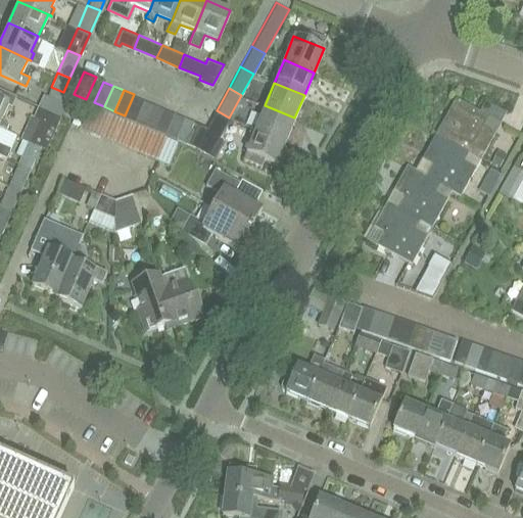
[(43,92),(38,103),(60,113),(65,102),(60,100),(47,94),(43,92)]
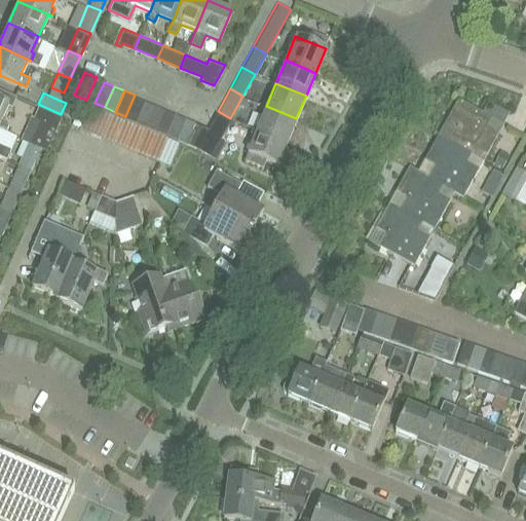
[(459,92),(437,135),(482,159),(504,116),(482,105),(459,92)]
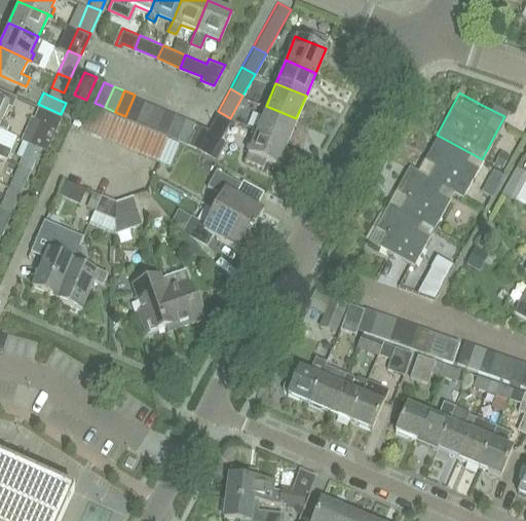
[(145,100),(135,95),(125,116),(136,120),(145,100)]
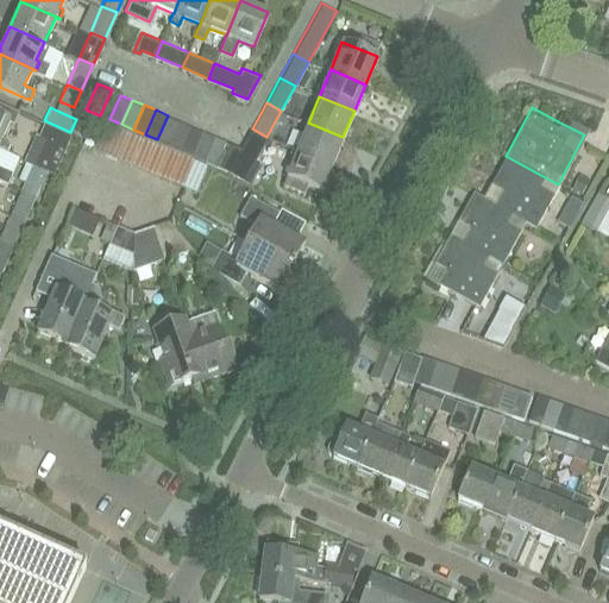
[(565,110),(558,121),(584,134),(591,124),(565,110)]
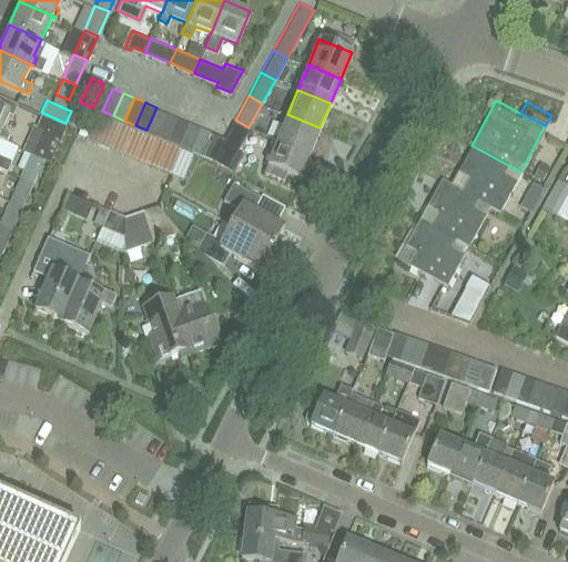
[(168,112),(156,108),(146,130),(159,134),(168,112)]
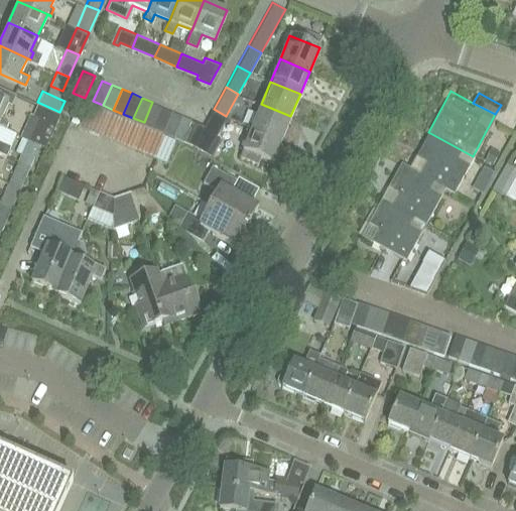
[(59,112),(37,102),(32,113),(37,115),(27,137),(39,142),(45,145),(59,112)]
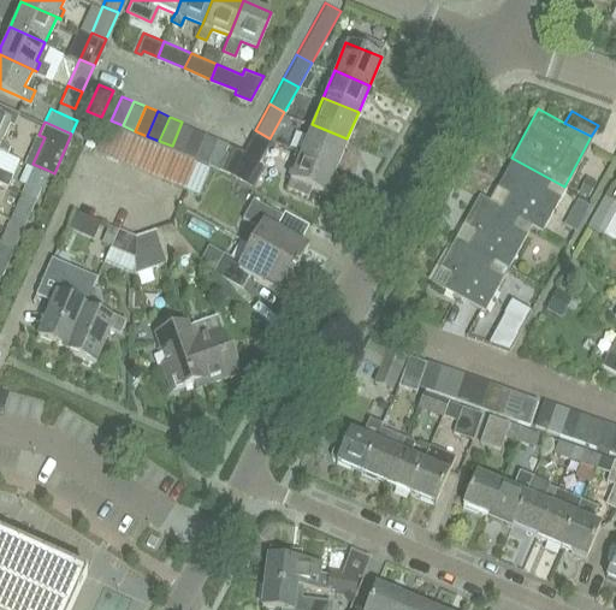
[(106,153),(117,126),(104,122),(93,148),(106,153)]
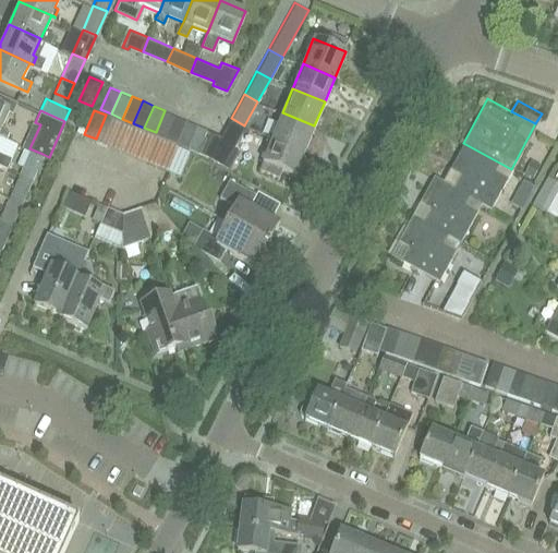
[(176,115),(165,110),(156,132),(167,137),(176,115)]
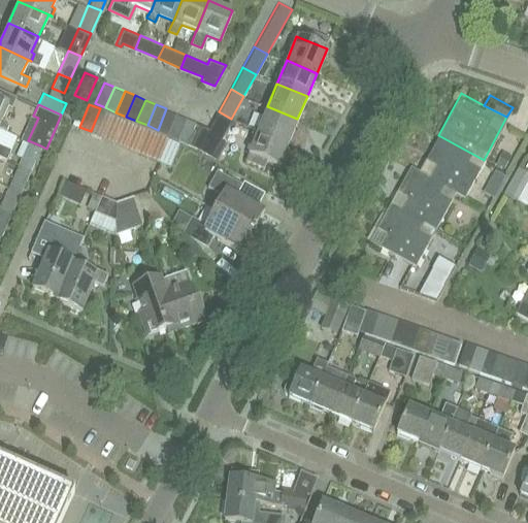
[(297,119),(267,106),(258,129),(288,141),(297,119)]
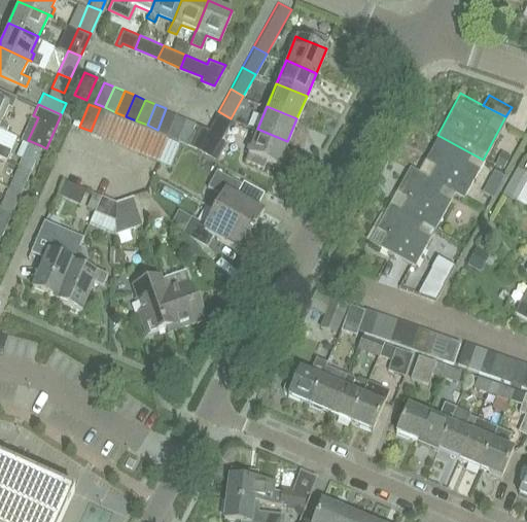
[(100,108),(91,131),(102,136),(111,113),(100,108)]
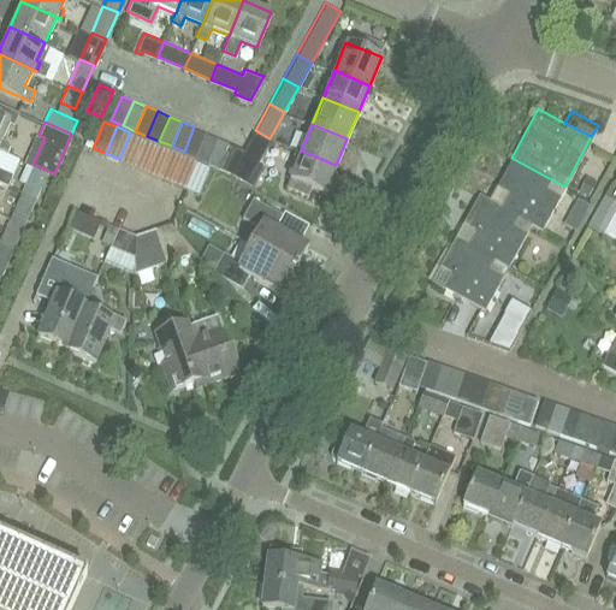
[(206,131),(194,126),(184,152),(195,157),(206,131)]
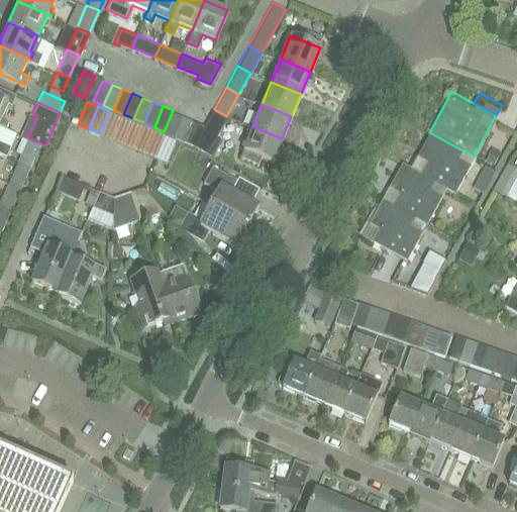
[(200,127),(192,142),(191,143),(199,148),(202,143),(215,151),(222,139),(215,135),(226,116),(214,109),(203,128),(200,127)]
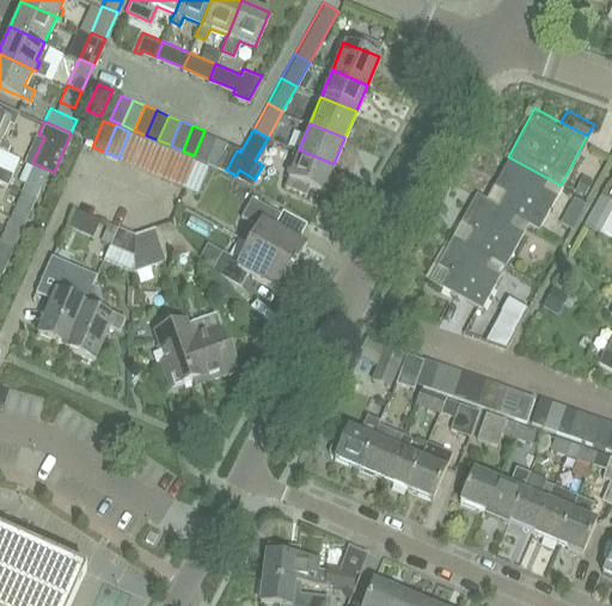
[(204,130),(194,155),(207,160),(216,136),(204,130)]
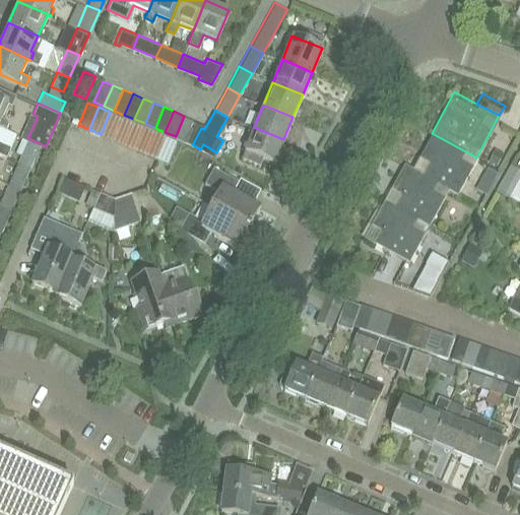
[(121,116),(110,112),(101,134),(112,138),(121,116)]
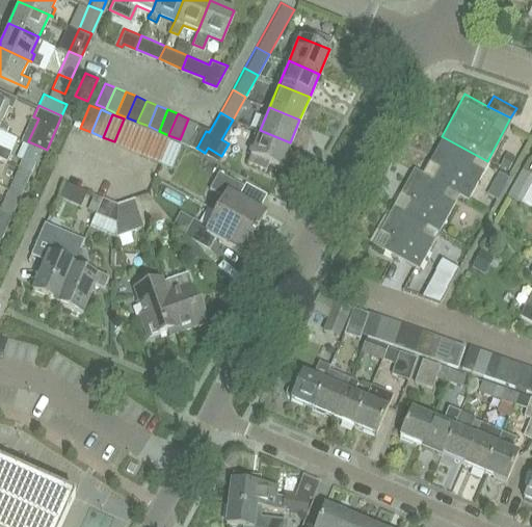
[(124,119),(114,141),(126,147),(135,124),(124,119)]
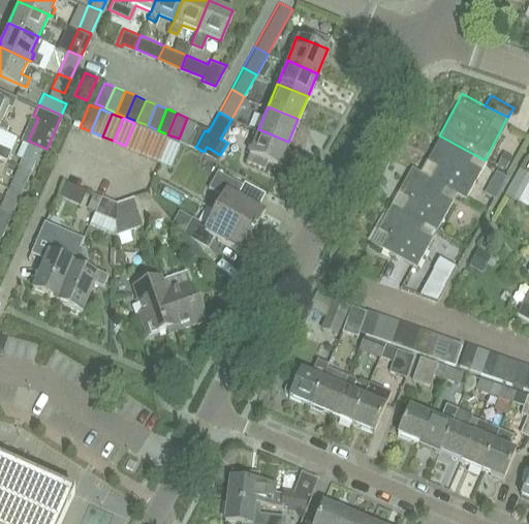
[(187,118),(179,139),(196,146),(205,130),(208,126),(187,118)]
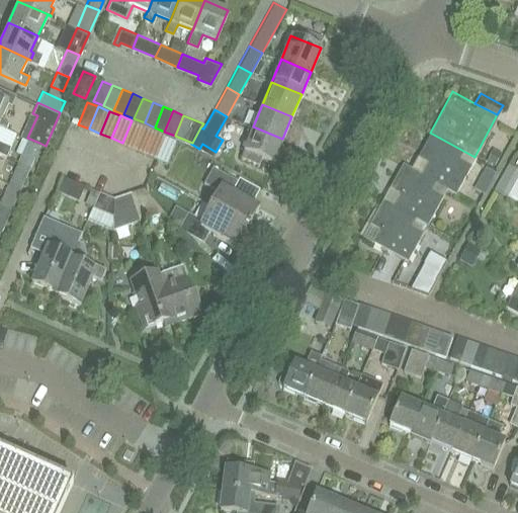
[(143,124),(132,120),(122,143),(134,147),(143,124)]
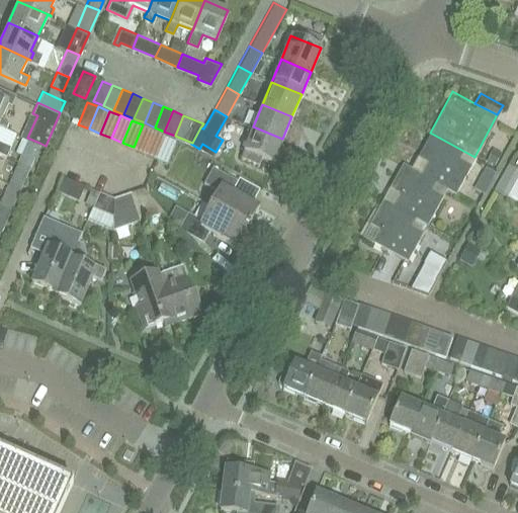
[(143,124),(134,147),(145,152),(154,130),(143,124)]
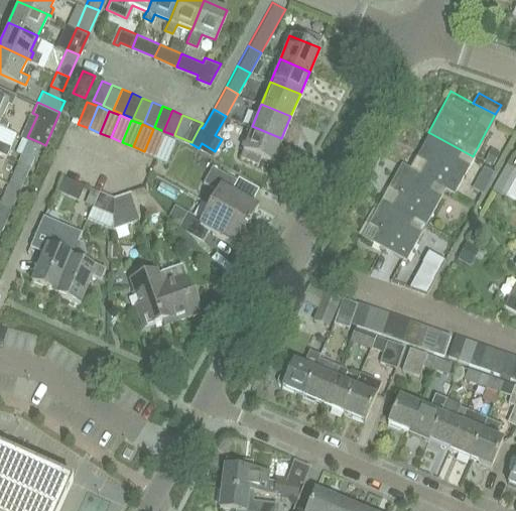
[(281,138),(252,126),(241,154),(257,161),(260,155),(272,160),(281,138)]
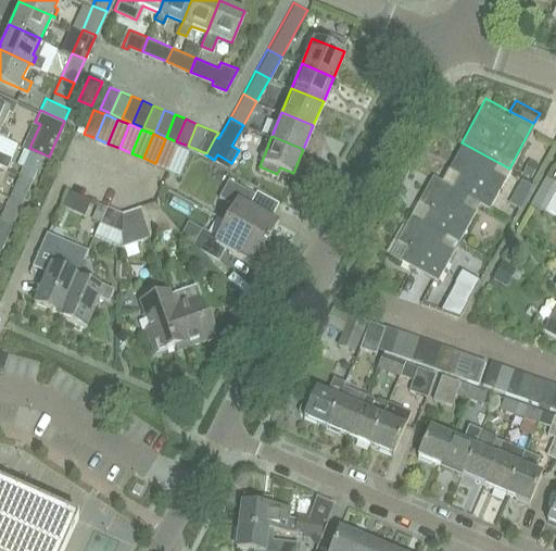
[(165,139),(155,163),(167,167),(177,143),(165,139)]
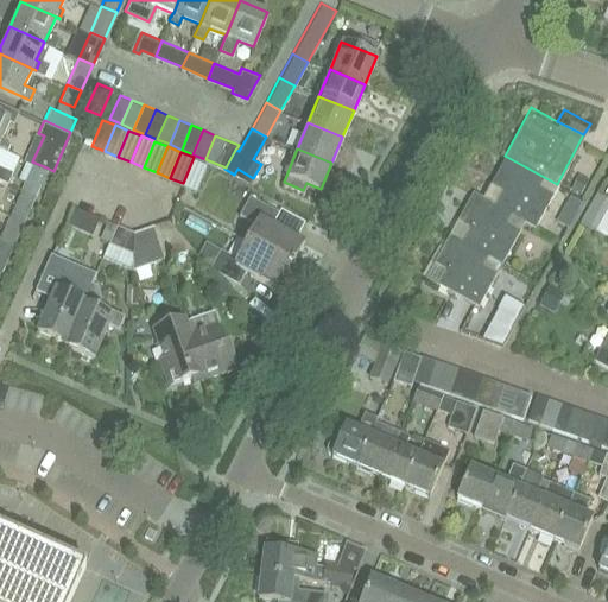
[(482,196),(525,220),(534,225),(557,184),(505,156),(482,196)]
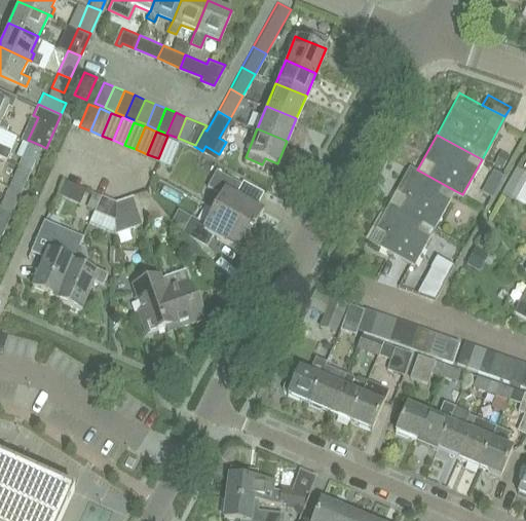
[(179,140),(167,136),(158,158),(170,163),(179,140)]
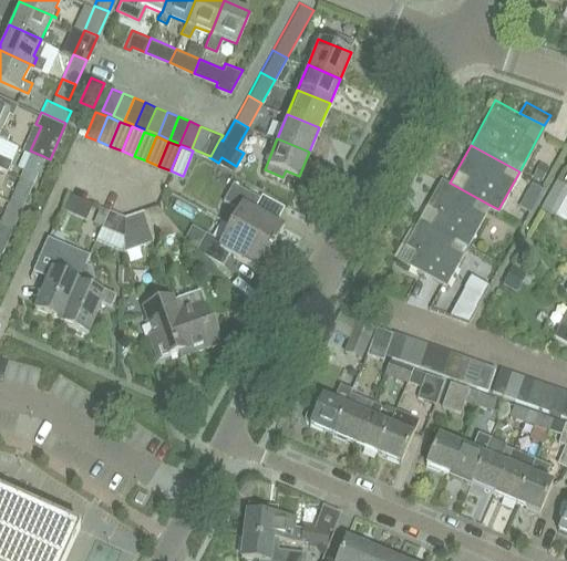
[(30,151),(19,175),(32,180),(43,156),(30,151)]
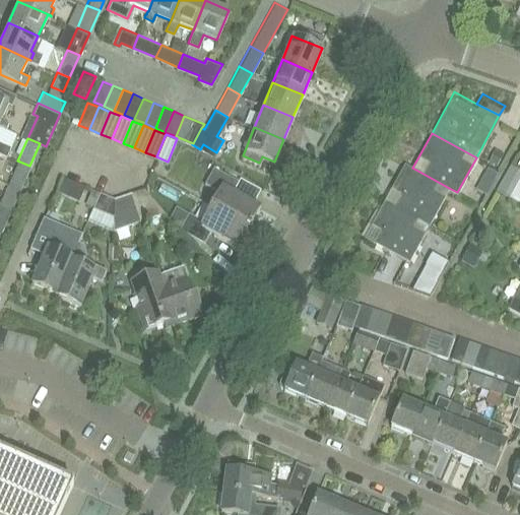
[(496,146),(489,158),(497,163),(503,150),(496,146)]
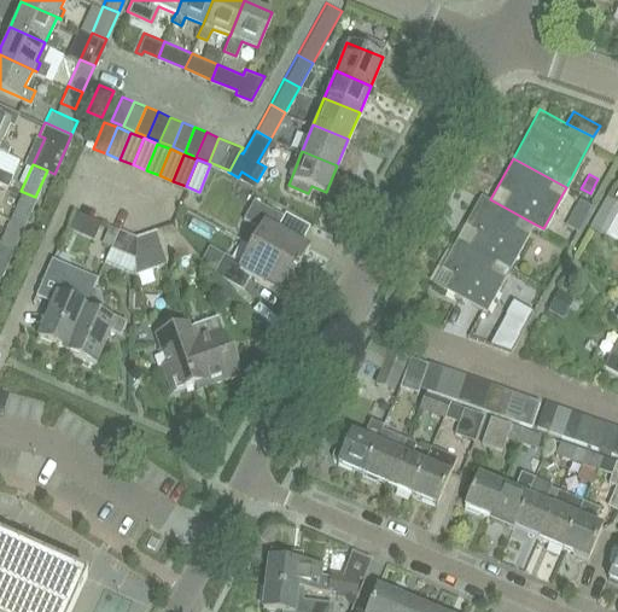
[(21,191),(9,217),(24,223),(35,197),(21,191)]
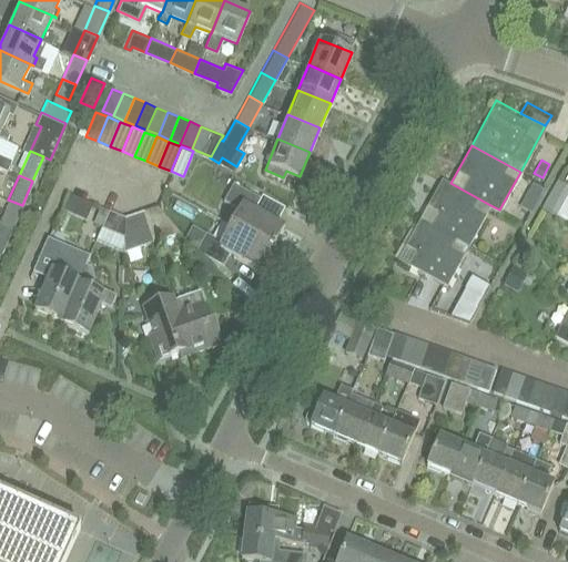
[(490,205),(450,183),(442,177),(419,217),(468,245),(490,205)]
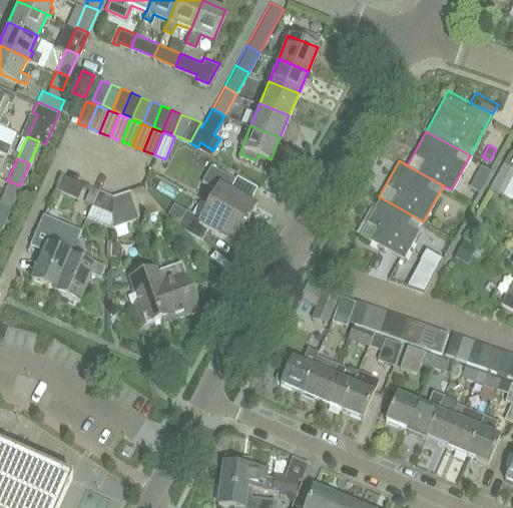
[(512,193),(512,191),(512,164),(504,160),(491,184),(512,193)]
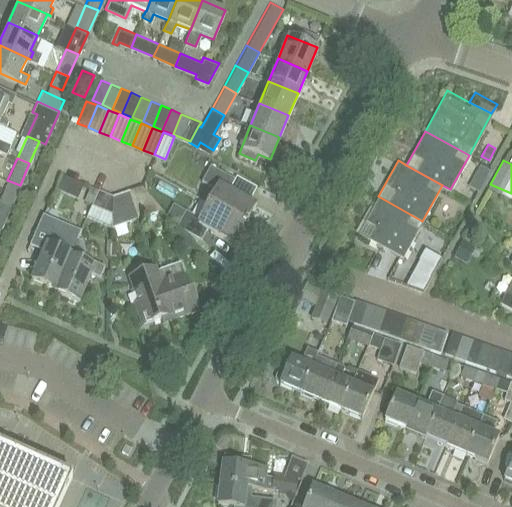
[(208,201),(247,222),(249,220),(247,219),(256,203),(228,187),(234,176),(210,163),(201,179),(216,187),(208,201)]
